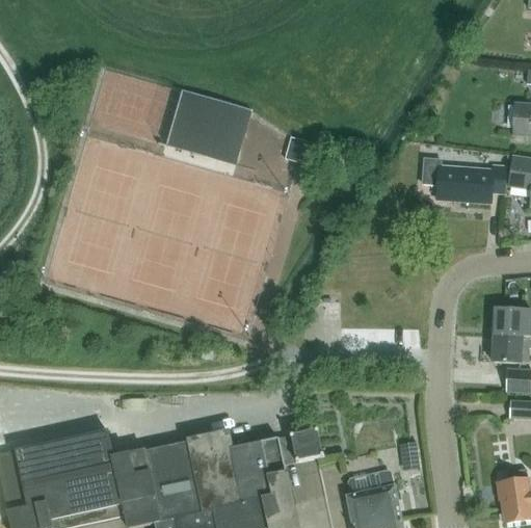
[(235,164),(251,108),(181,88),(166,143),(235,164)]
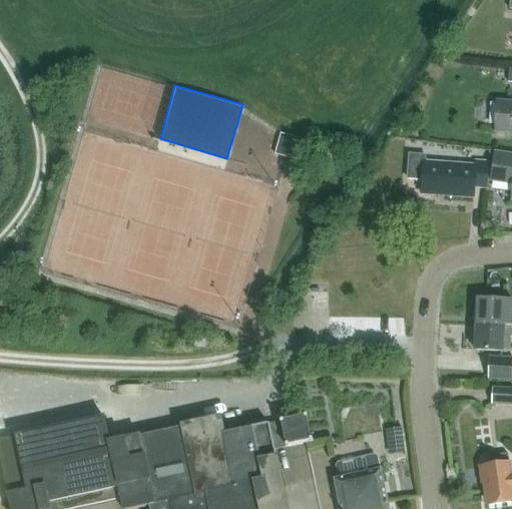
[(511,129),(511,98),(495,98),(494,128),(511,129)]
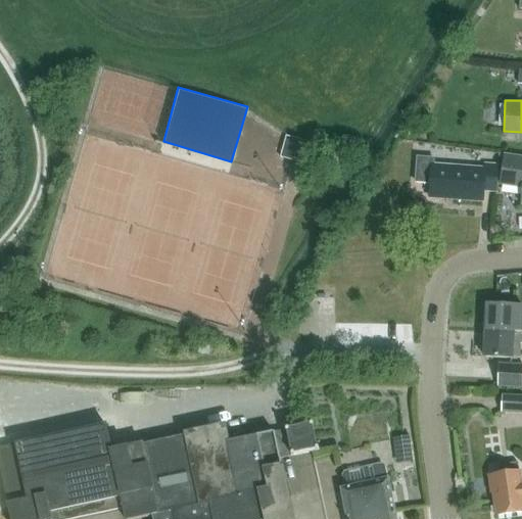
[(301,161),(307,139),(284,133),(278,154),(301,161)]
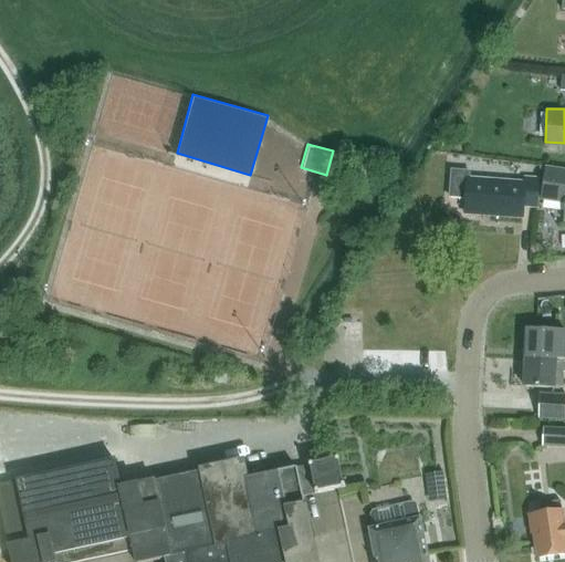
[(564,166),(545,164),(540,197),(542,197),(542,196),(564,198),(563,217),(564,217),(564,166)]
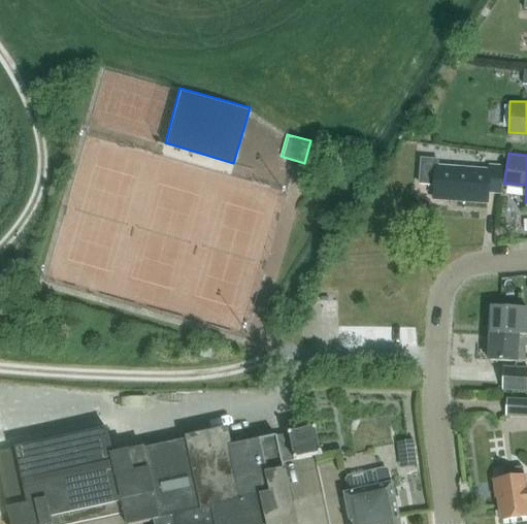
[(487,168),(435,164),(436,157),(420,156),(418,179),(433,181),(432,195),(486,200),(487,190),(499,191),(501,164),(488,163),(487,168)]
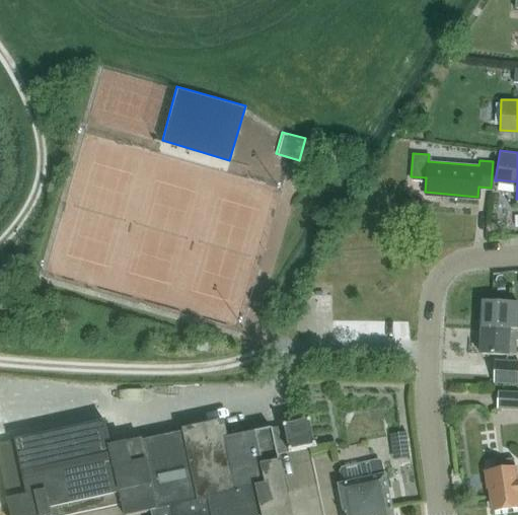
[(481,325),(517,326),(517,313),(517,314),(517,301),(482,299),(481,325)]
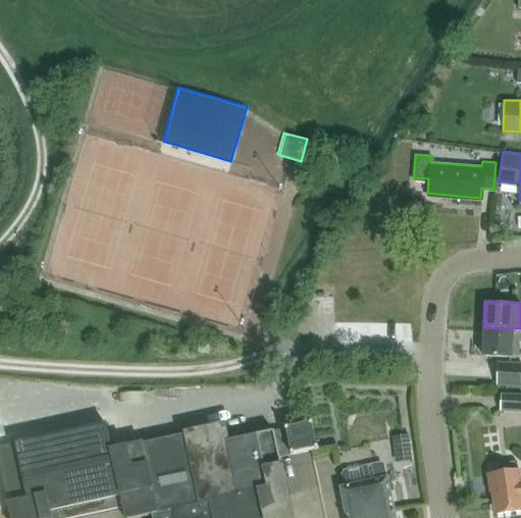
[(520,328),(483,327),(482,353),(509,355),(509,353),(517,354),(518,340),(520,339),(520,328)]
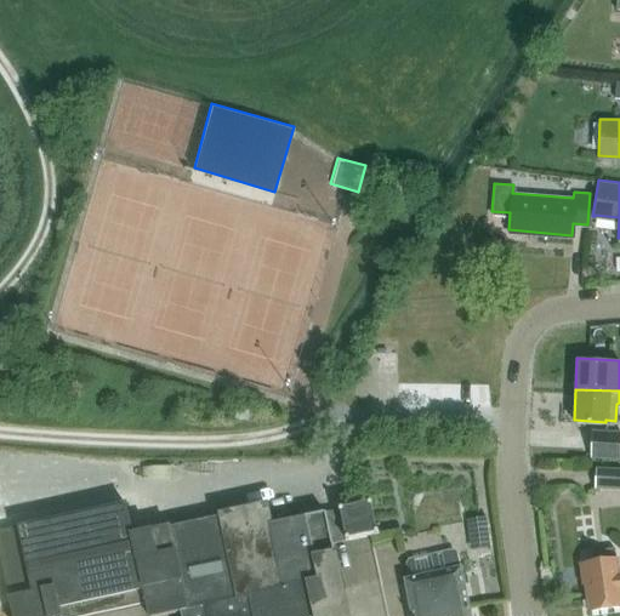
[(619,456),(619,434),(619,429),(591,428),(590,455),(619,456)]
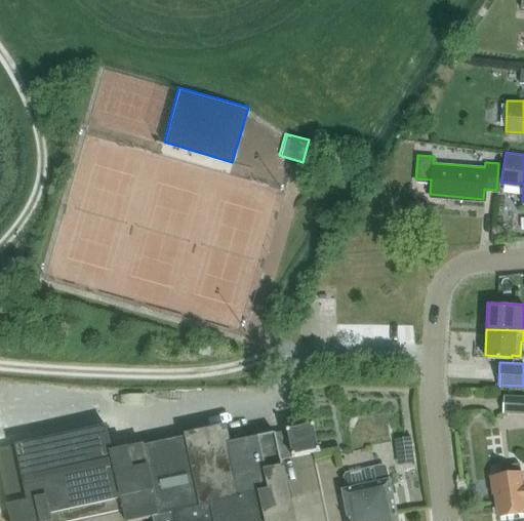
[(523,411),(523,395),(504,394),(502,410),(523,411)]
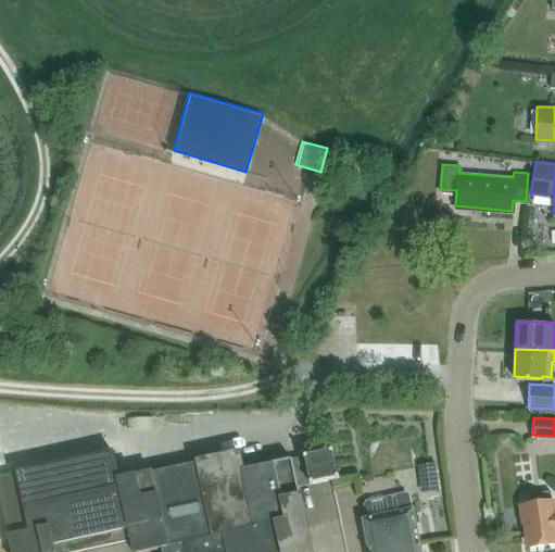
[(311,551),(299,493),(298,493),(297,485),(337,476),(331,448),(241,467),(237,450),(196,459),(197,461),(151,471),(151,468),(117,476),(112,449),(15,469),(15,471),(0,473),(0,496),(8,532),(11,551),(57,551),(129,537),(133,551),(183,540),(185,551),(311,551)]
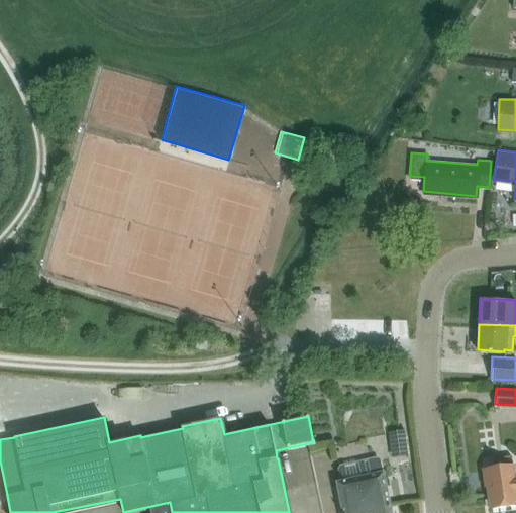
[(391,512),(383,470),(380,471),(378,456),(373,454),(337,462),(334,467),(337,480),(335,481),(341,512),(391,512)]
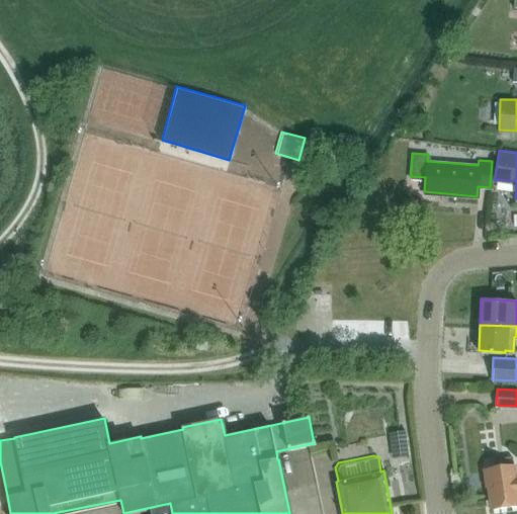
[(516,476),(516,477),(515,464),(513,465),(512,455),(491,457),(492,467),(483,469),(485,487),(487,486),(490,508),(516,504),(516,476)]
